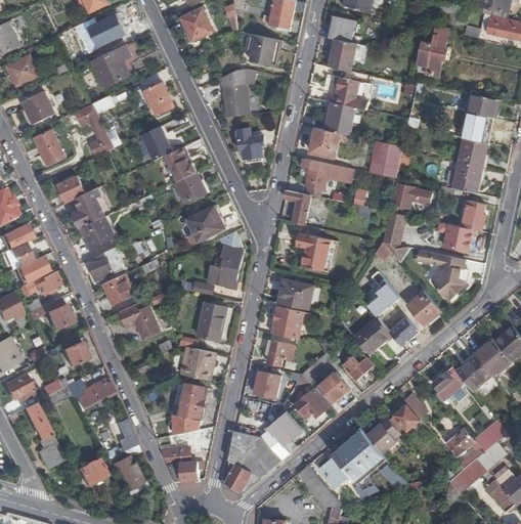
[(109,0),(85,0),(90,10),(111,1),(109,0)]
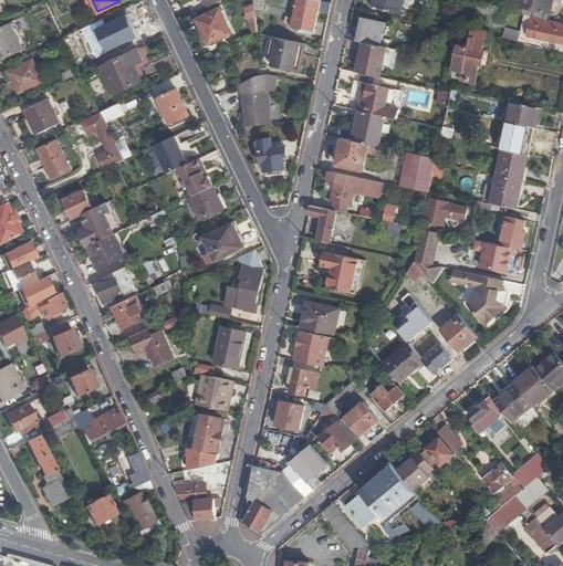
[(221,0),(194,0),(196,2),(198,1),(202,9),(221,0)]
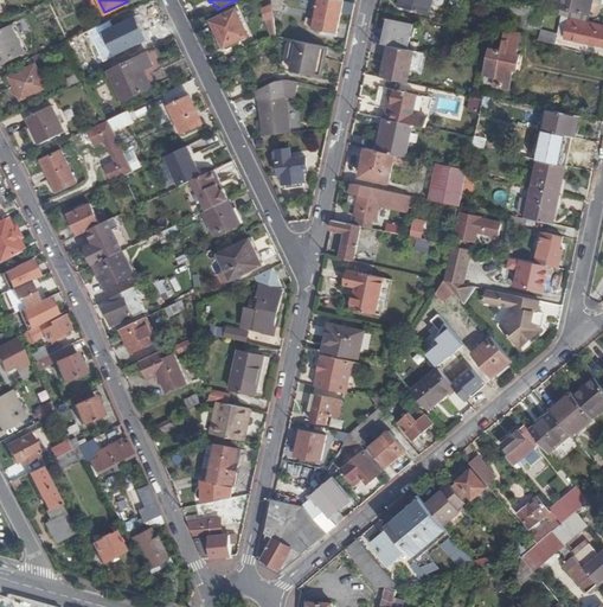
[(263,7),(274,37),(276,36),(274,5),(273,0),(262,0),(265,6),(263,7)]
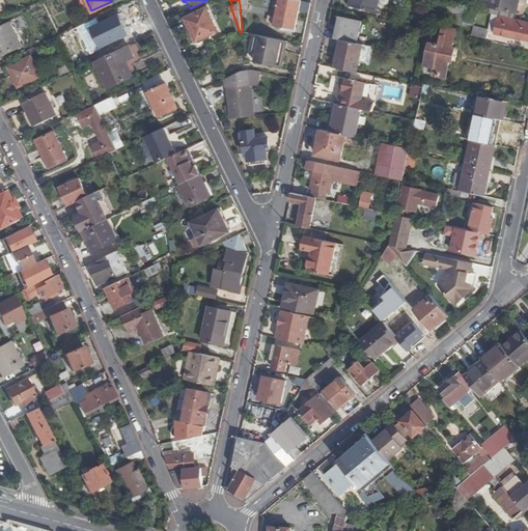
[(294,28),(301,0),(299,0),(279,0),(274,24),(282,26),(294,28)]
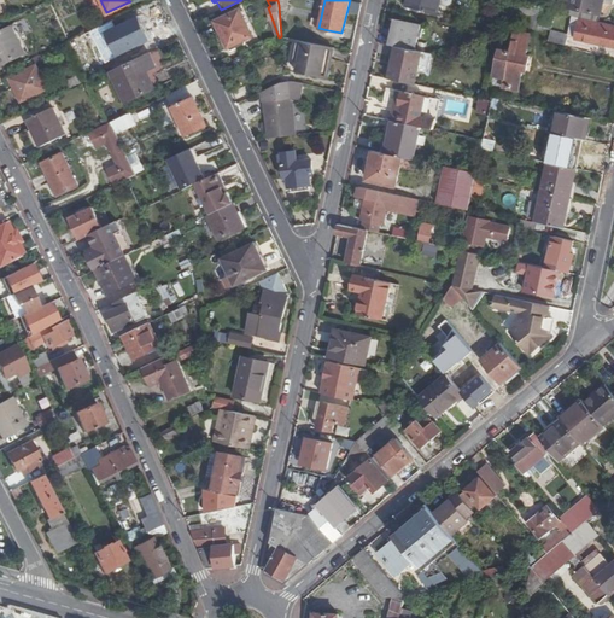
[(434,13),(437,0),(405,0),(404,7),(434,13)]
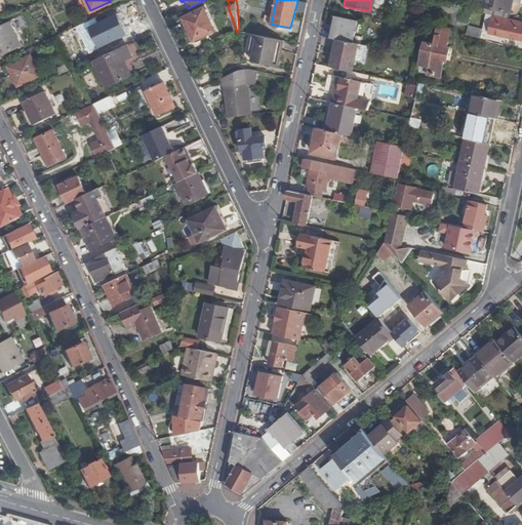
[(414,0),(413,10),(431,13),(434,3),(426,1),(420,0),(414,0)]
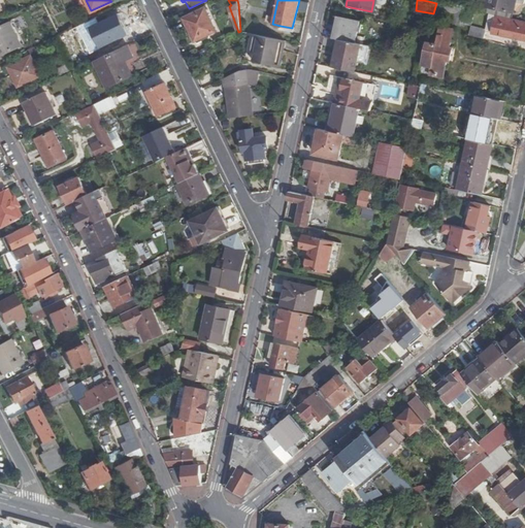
[(484,0),(483,7),(481,12),(488,14),(494,15),(506,19),(509,13),(510,13),(513,0),(484,0)]
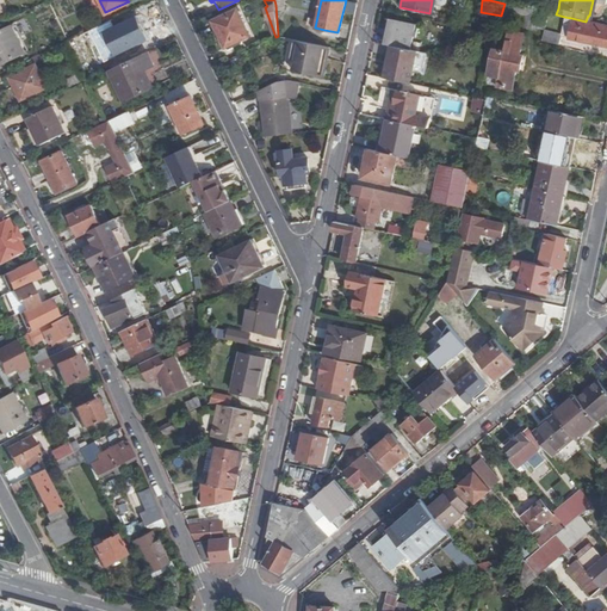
[(596,17),(600,0),(593,0),(589,16),(596,17)]
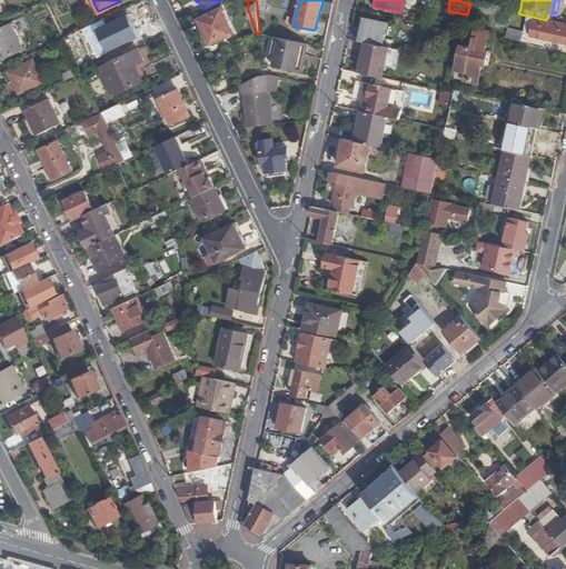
[(220,9),(198,19),(210,42),(231,32),(220,9)]
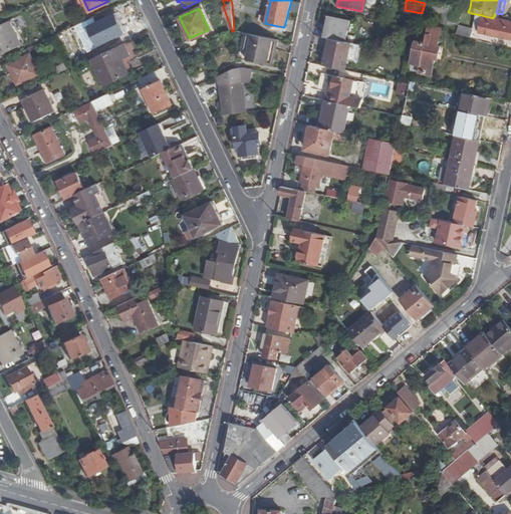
[(481,15),(475,14),(472,29),(471,31),(477,33),(481,15)]
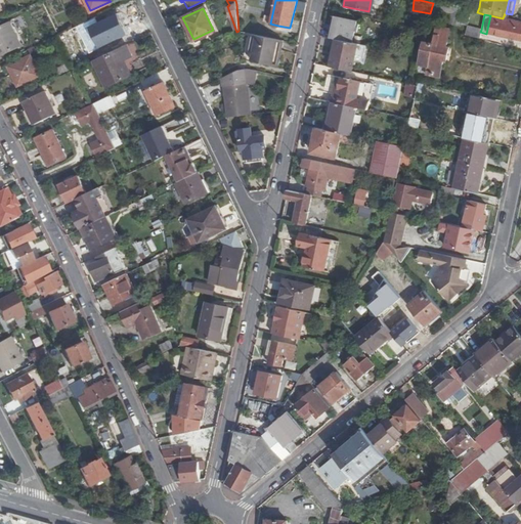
[(333,15),(329,38),(333,39),(349,43),(353,22),(333,15)]
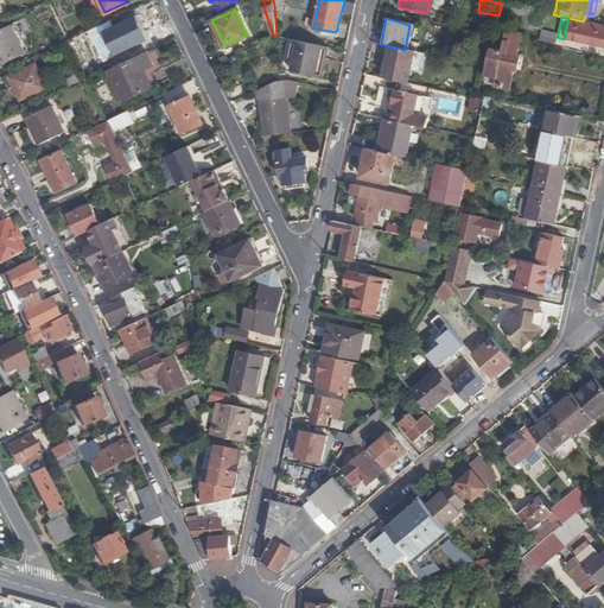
[(603,25),(583,21),(568,18),(564,39),(603,46),(603,43),(603,25)]
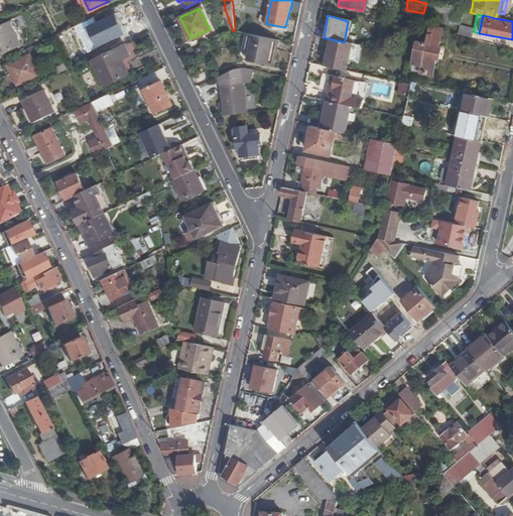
[(107,16),(88,25),(97,46),(117,37),(107,16)]
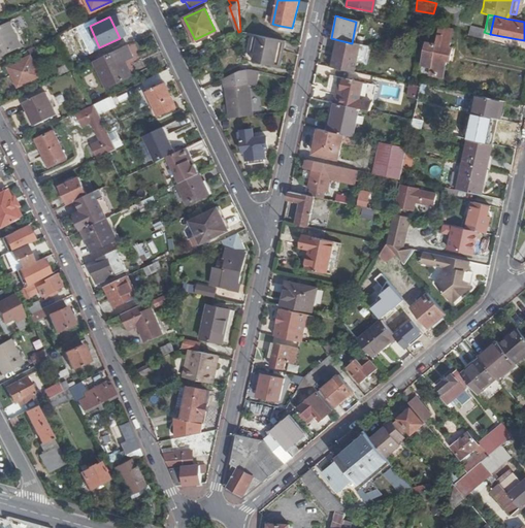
[(7,23),(0,27),(0,55),(19,45),(7,23)]
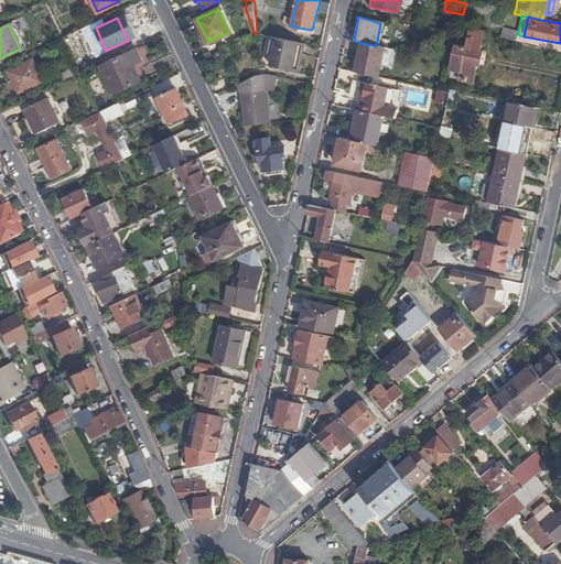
[(88,25),(73,32),(78,46),(95,40),(88,25)]
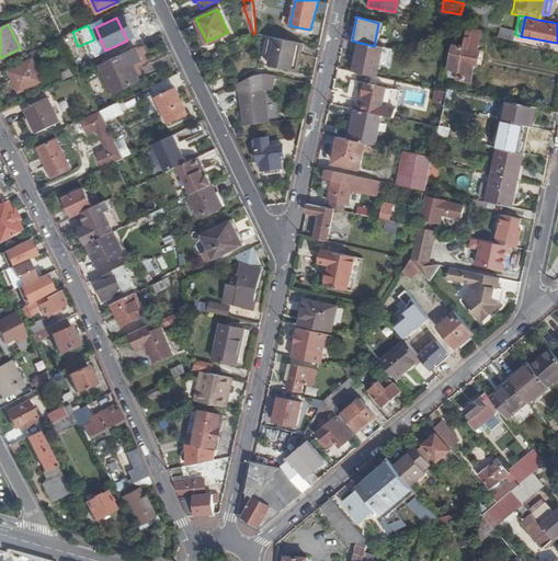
[(515,32),(498,29),(496,39),(513,43),(514,34),(515,32)]
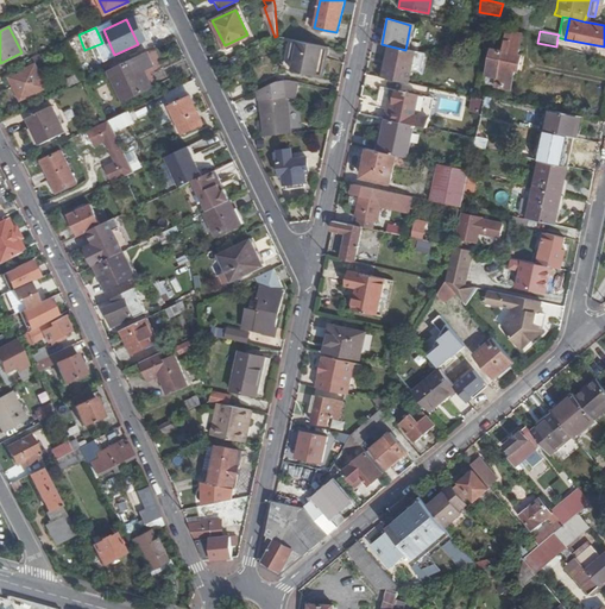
[(489,50),(483,75),(493,77),(491,87),(506,90),(511,71),(515,73),(520,56),(515,55),(520,37),(503,35),(499,52),(489,50)]
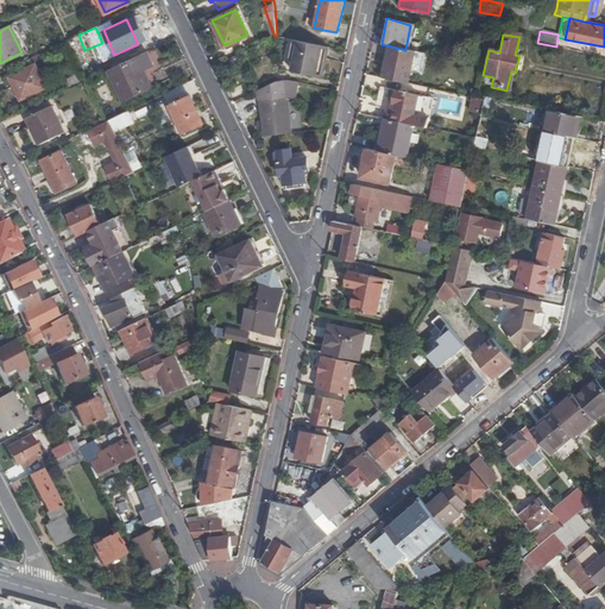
[(321,76),(328,46),(290,38),(287,55),(294,57),(292,61),(290,69),(321,76)]
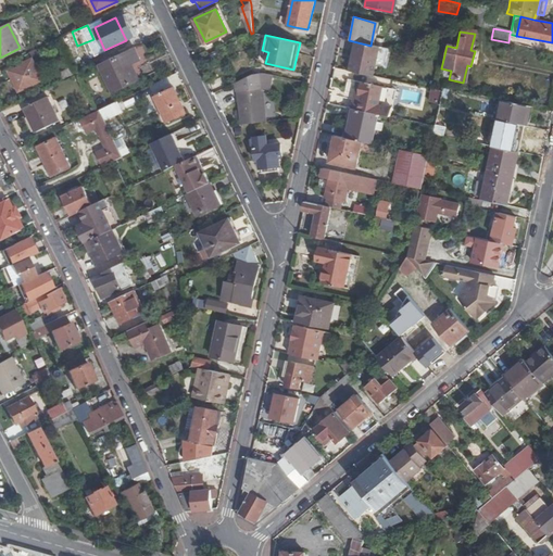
[(369,75),(375,47),(371,46),(353,41),(347,70),(369,75)]
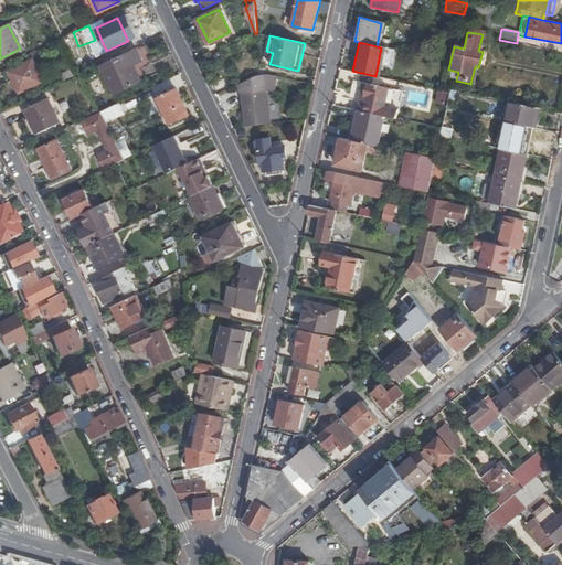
[(154,61),(146,43),(136,49),(141,62),(133,66),(140,82),(146,80),(140,67),(154,61)]
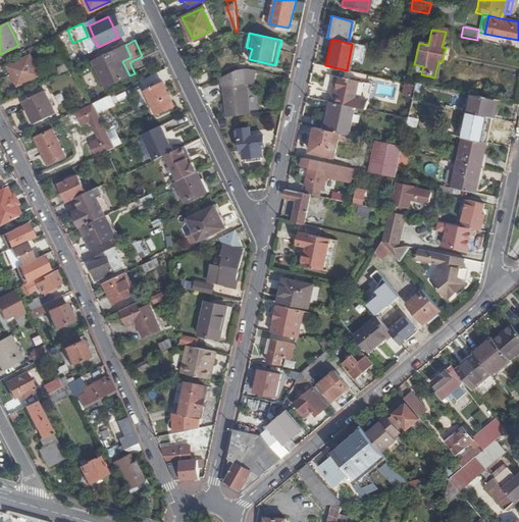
[(131,57),(125,45),(92,60),(105,87),(130,75),(122,61),(131,57)]
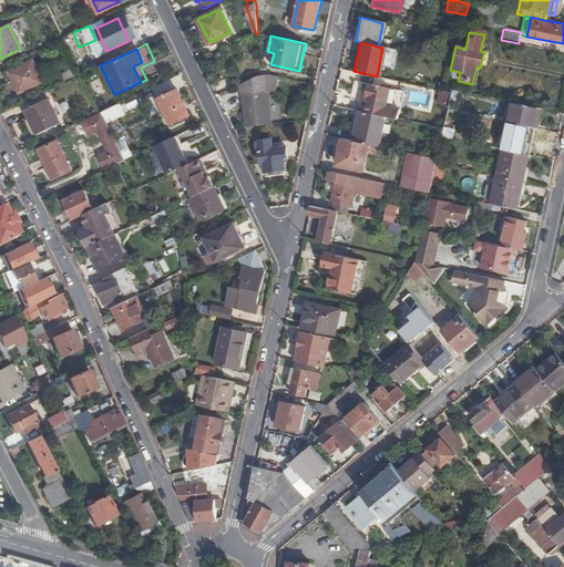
[(32,60),(8,71),(18,92),(42,81),(32,60)]
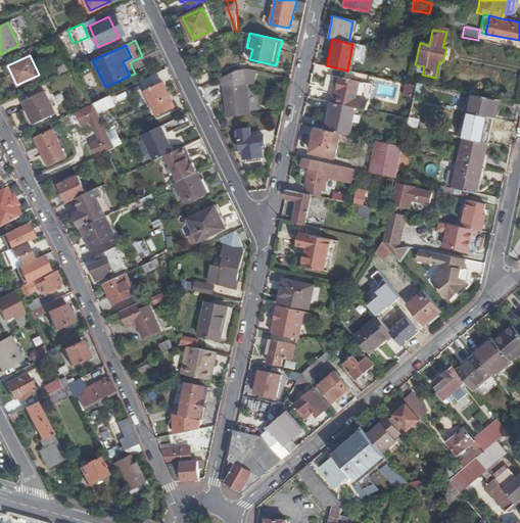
[(254,85),(253,69),(242,66),(220,78),(224,86),(224,95),(226,94),(227,108),(225,108),(226,116),(250,114),(247,86),(254,85)]
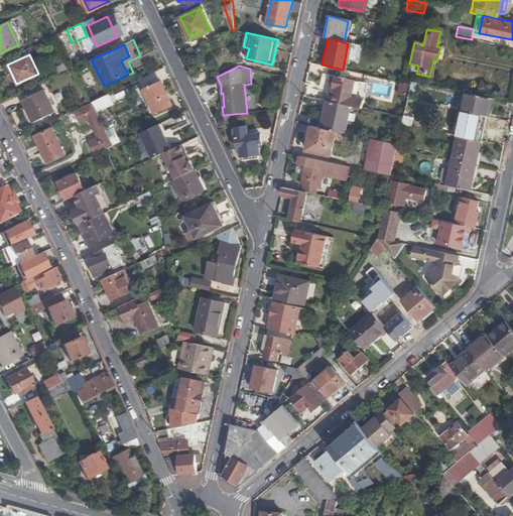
[(327,90),(325,100),(326,100),(330,102),(347,105),(349,106),(359,108),(361,99),(349,97),(352,81),(333,77),(330,88),(330,90),(327,90)]
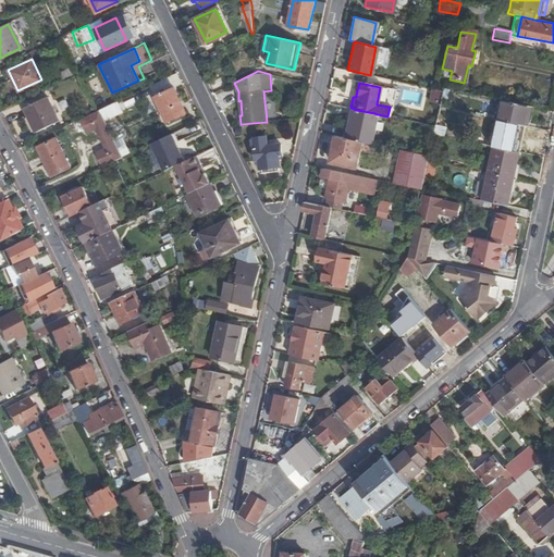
[(155,96),(167,121),(185,112),(173,87),(155,96)]
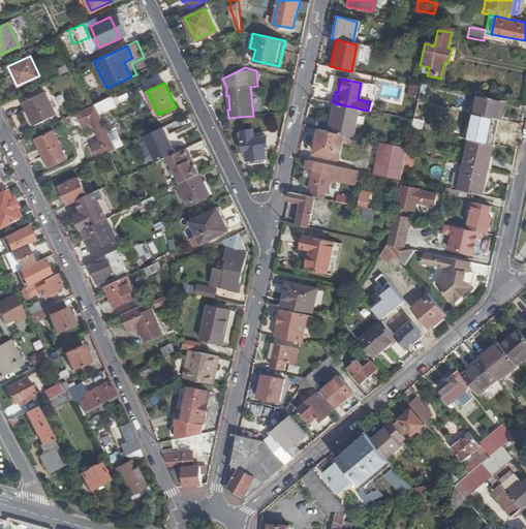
[(409,84),(408,84),(406,95),(418,97),(420,86),(409,84)]
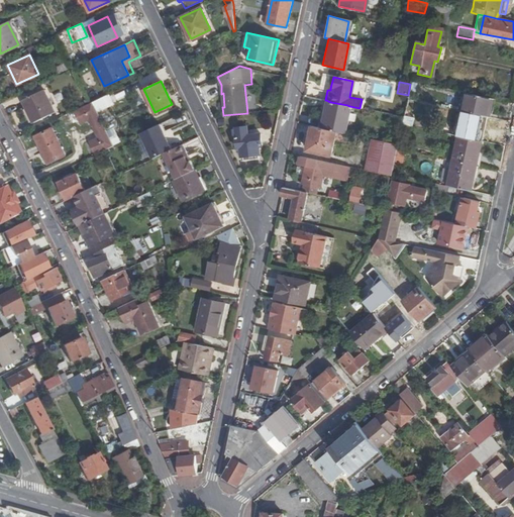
[(43,90),(21,100),(23,107),(20,108),(27,124),(53,112),(43,90)]
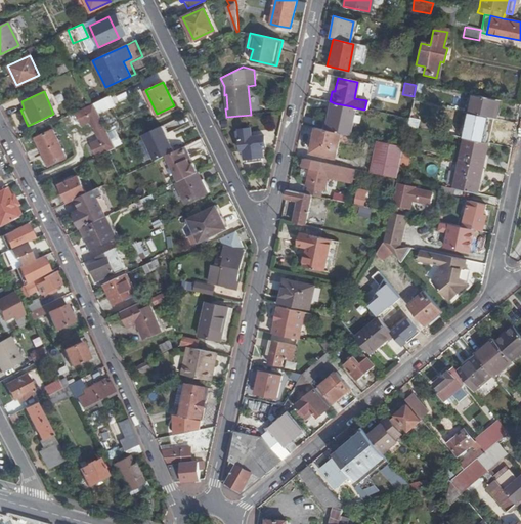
[(109,95),(93,102),(97,112),(114,104),(109,95)]
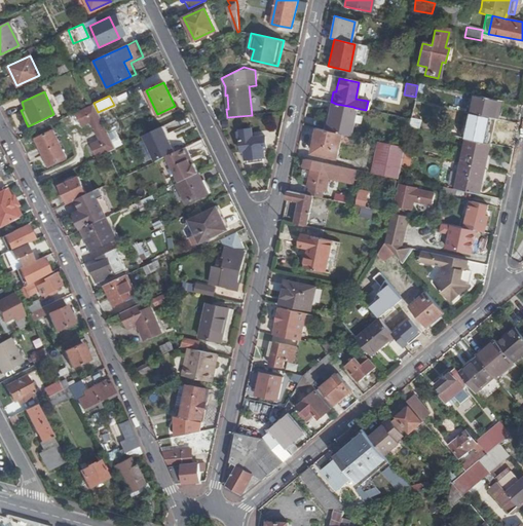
[(473,96),(469,113),(495,119),(498,102),(473,96)]
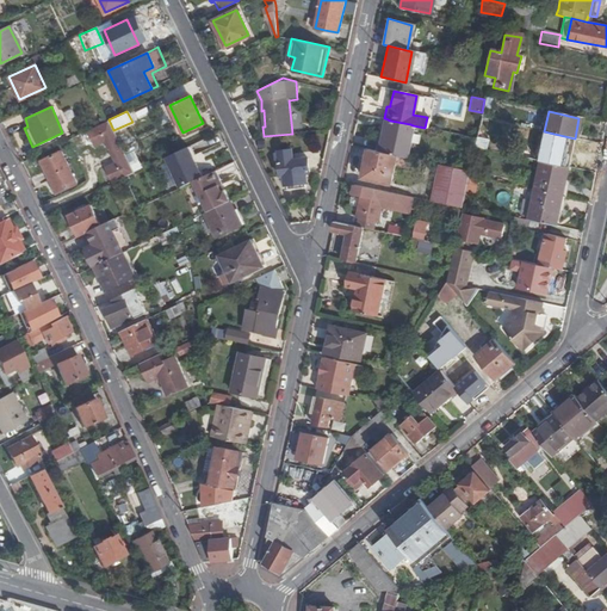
[(406,159),(413,125),(410,124),(390,121),(385,118),(377,152),(395,156),(406,159)]
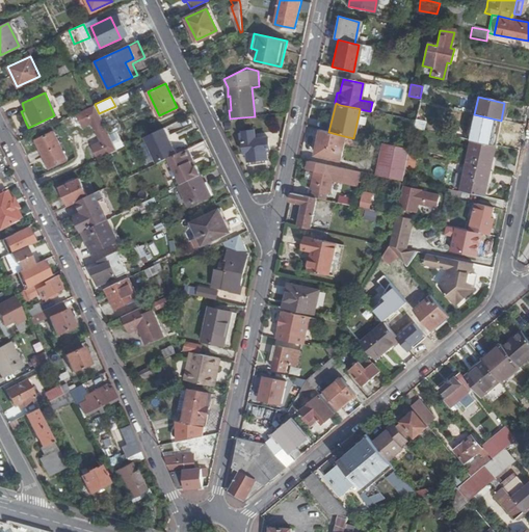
[(95,104),(75,113),(81,127),(90,123),(100,141),(90,145),(97,159),(116,150),(109,136),(99,113),(95,104)]
